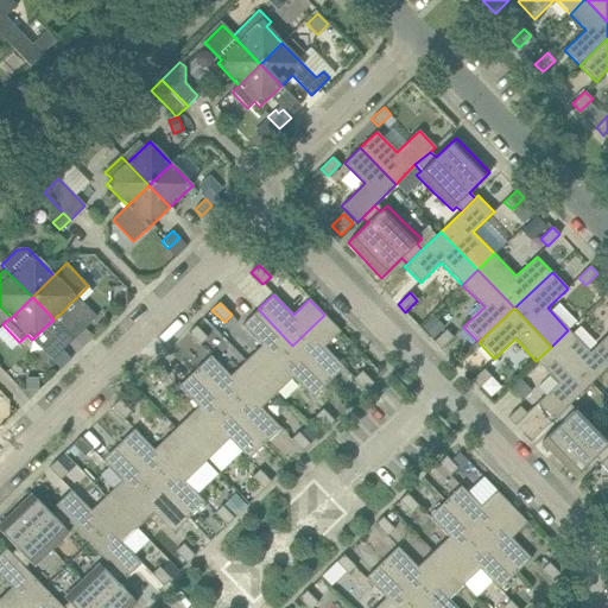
[(258,309),(241,325),(261,346),(247,360),(263,375),(292,346),(258,309)]
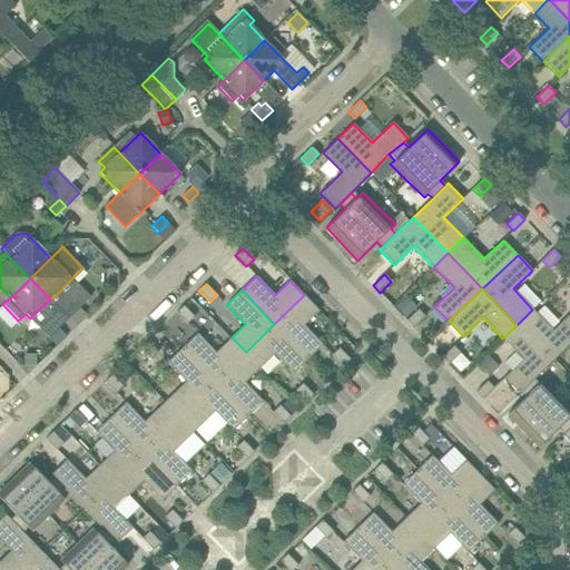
[(304,295),(274,324),(302,353),(307,359),(323,344),(304,325),(320,311),(304,295)]
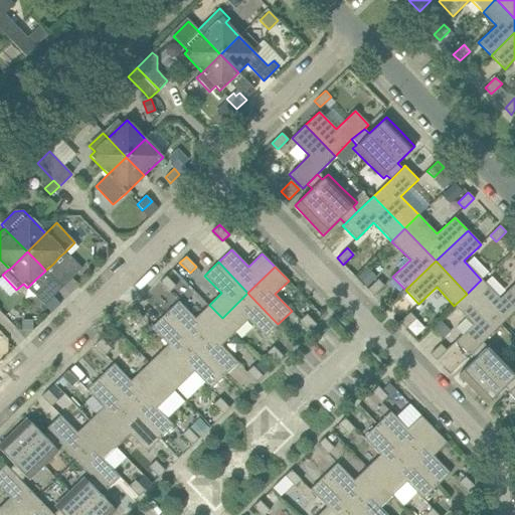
[(366,268),(356,278),(366,288),(376,277),(366,268)]
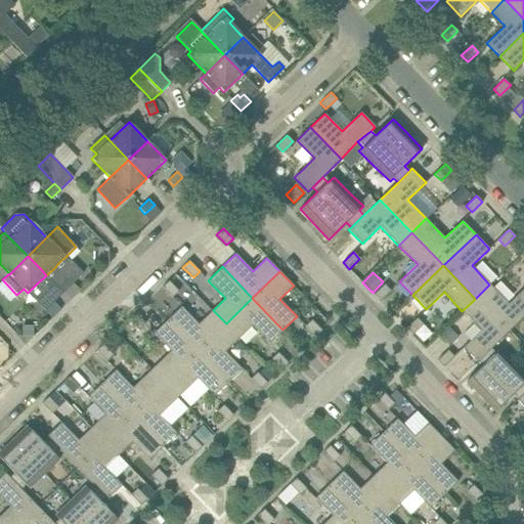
[(162,287),(172,298),(179,291),(169,280),(162,287)]
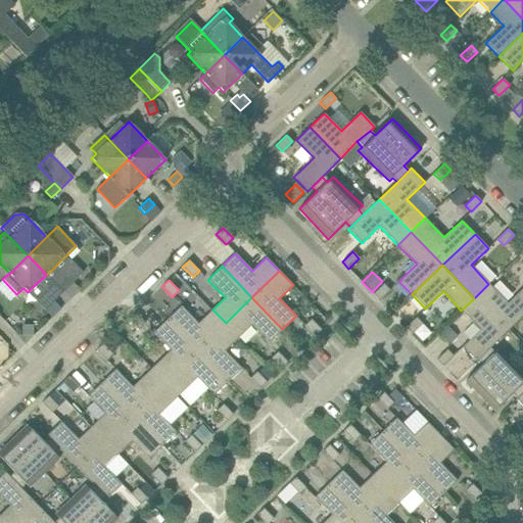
[(373,294),(379,300),(389,290),(383,284),(373,294)]
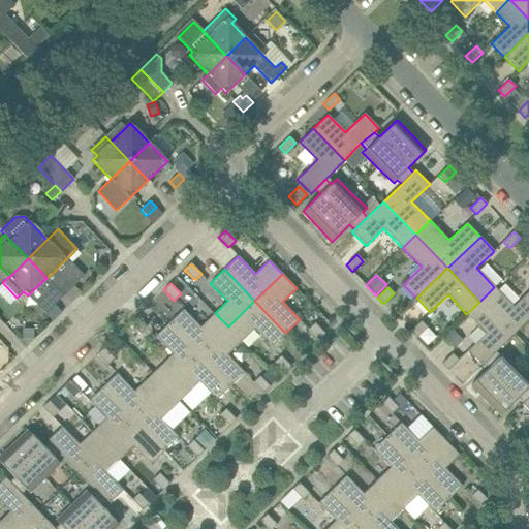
[(528,290),(514,307),(494,287),(479,302),(511,335),(528,318),(528,290)]
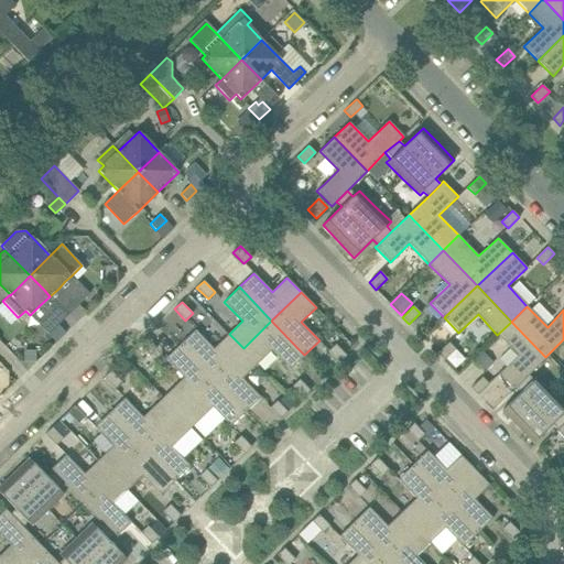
[(49,334),(58,324),(53,318),(49,322),(44,318),(39,324),(49,334)]
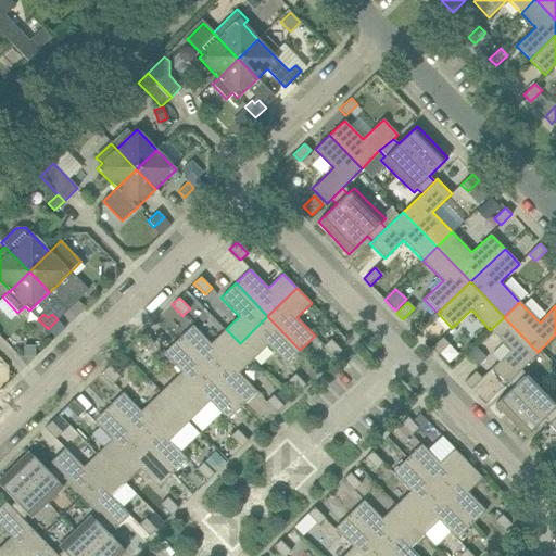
[(300,350),(294,344),(267,316),(240,343),(254,358),(267,345),(286,365),(300,350)]
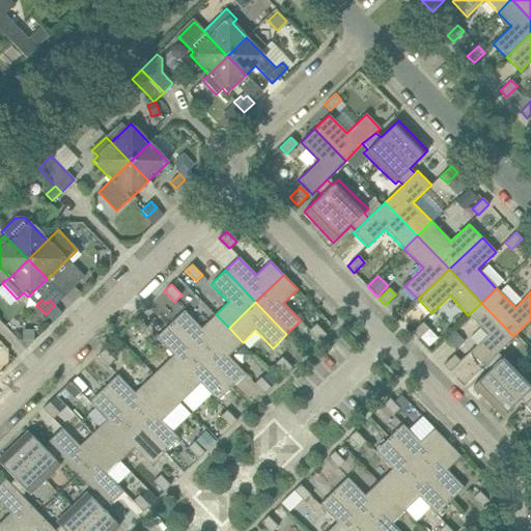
[(487,335),(474,347),(469,352),(483,367),(485,364),(498,352),(513,336),(481,303),(468,315),(487,335)]
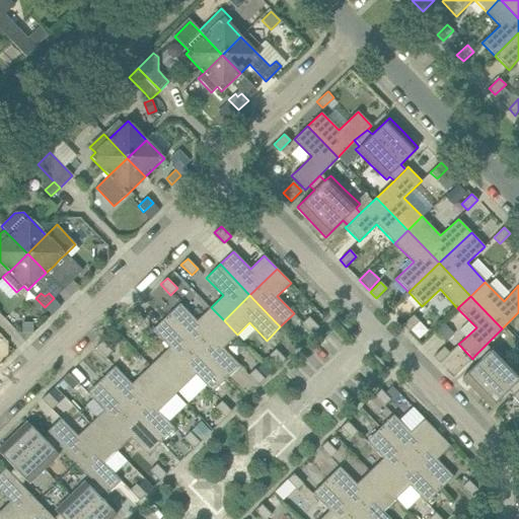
[(197,320),(179,303),(165,316),(196,348),(224,320),(211,307),(197,320)]
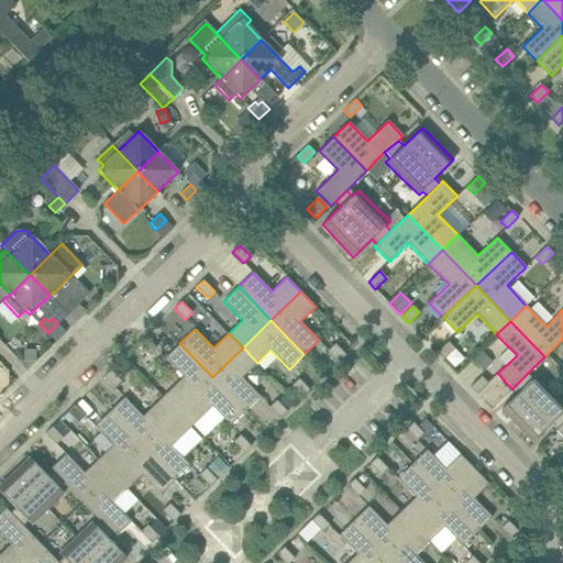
[(138,343),(148,354),(156,348),(145,337),(138,343)]
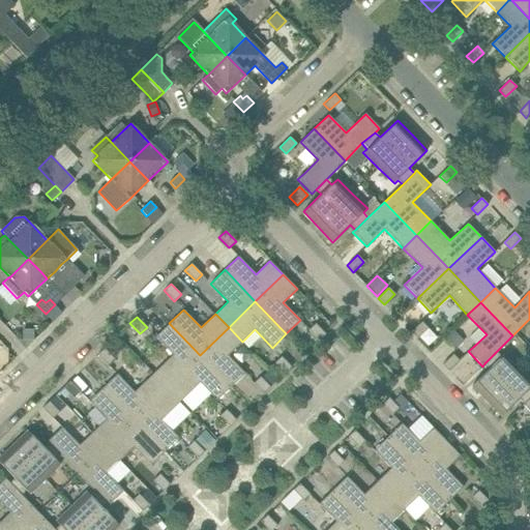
[(411,331),(417,339),(428,328),(421,322),(411,331)]
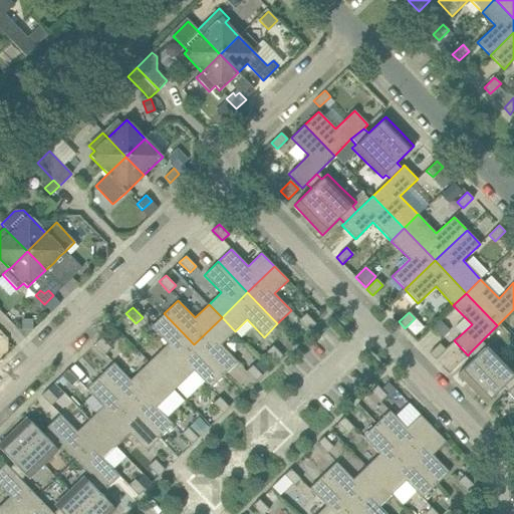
[(164,313),(151,326),(168,344),(149,362),(162,375),(194,344),(164,313)]
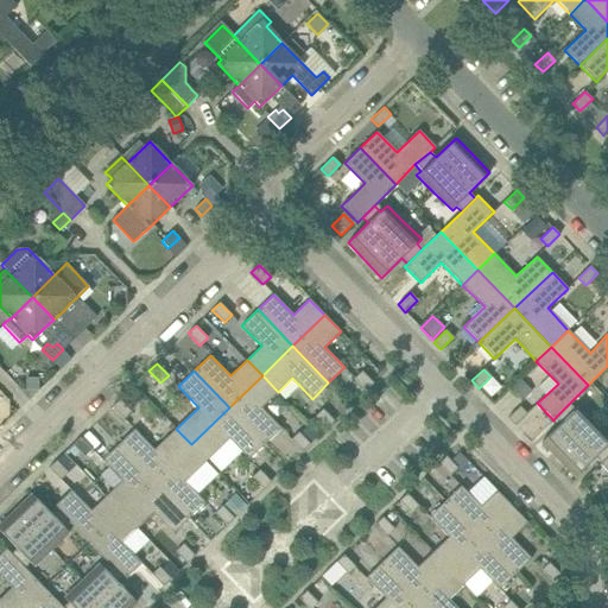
[(366,391),(373,384),(361,371),(354,378),(366,391)]
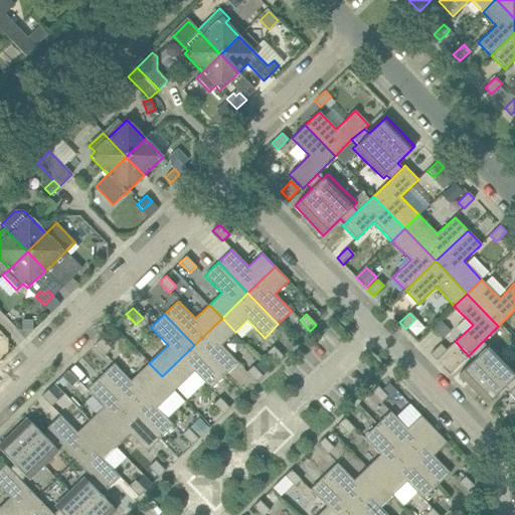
[(221,346),(235,332),(222,318),(194,345),(224,376),(237,363),(221,346)]
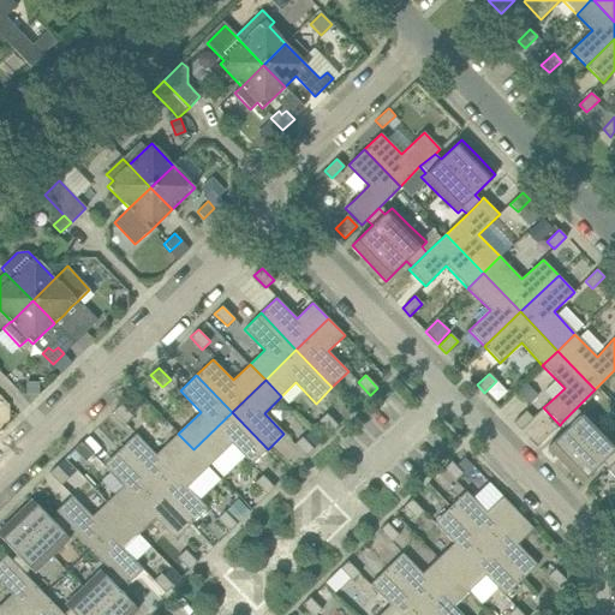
[(113,411),(125,424),(132,416),(120,404),(113,411)]
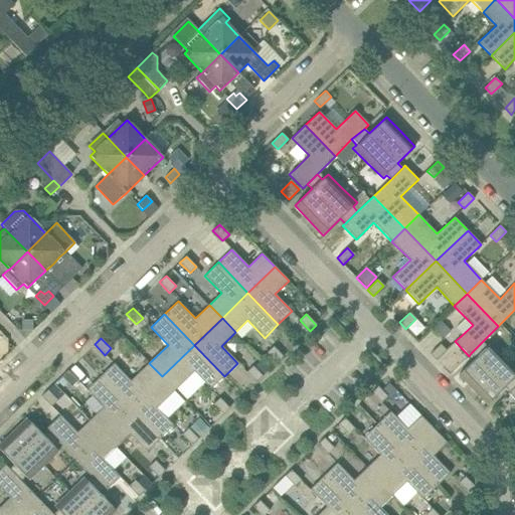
[(471,353),(476,358),(459,374),(473,389),(487,404),(504,387),(509,392),(514,385),(514,365),(506,357),(491,341),(487,345),(483,341),(471,353)]
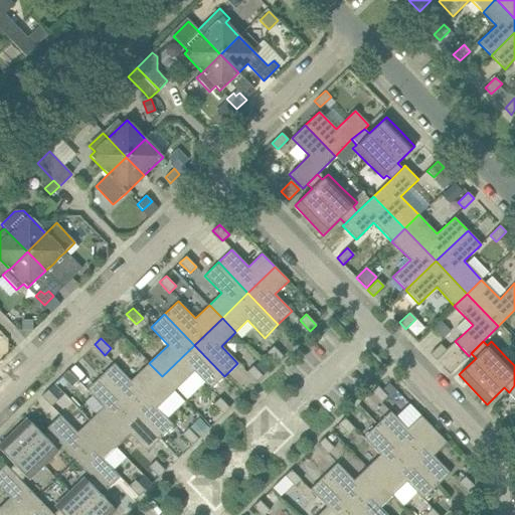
[(430,354),(436,360),(447,350),(440,344),(430,354)]
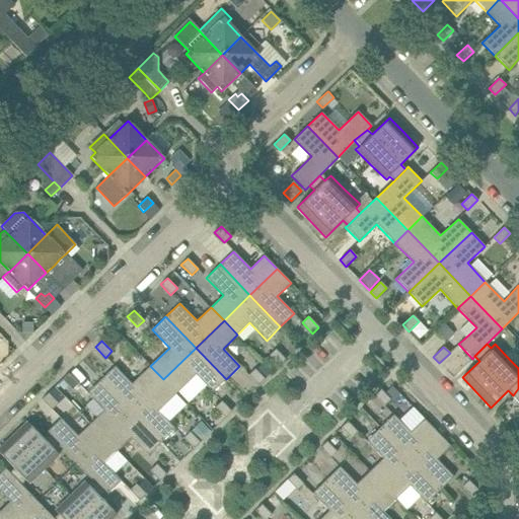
[(196,375),(212,392),(226,379),(196,348),(163,379),(176,393),(196,375)]
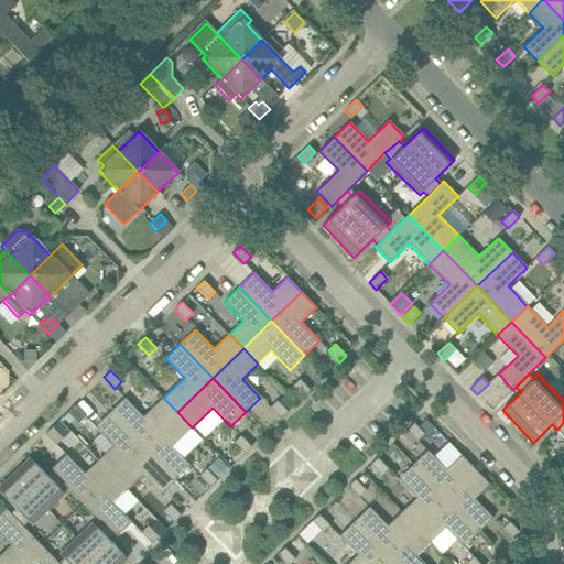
[(303,398),(310,390),(299,379),(292,386),(303,398)]
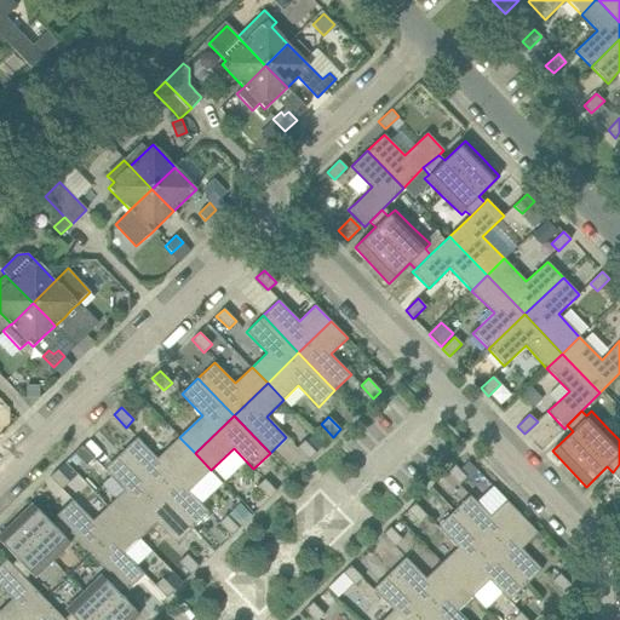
[(137,437),(120,453),(156,491),(195,453),(179,437),(156,459),(137,437)]
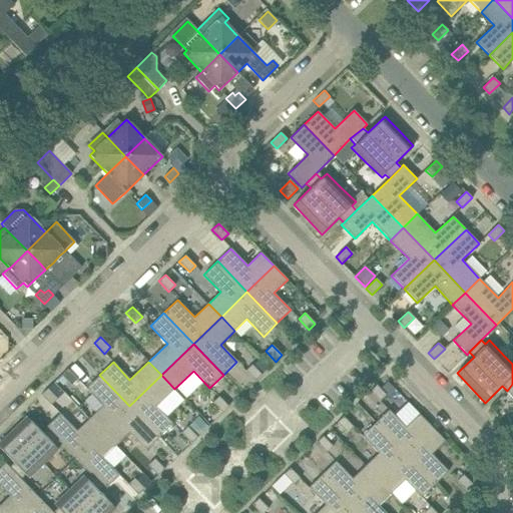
[(255,381),(262,375),(251,365),(245,371),(255,381)]
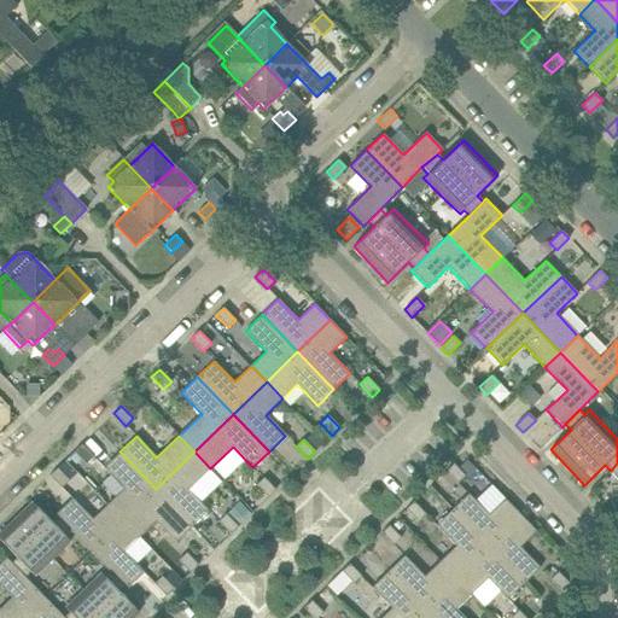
[(74,452),(86,465),(93,456),(82,444),(74,452)]
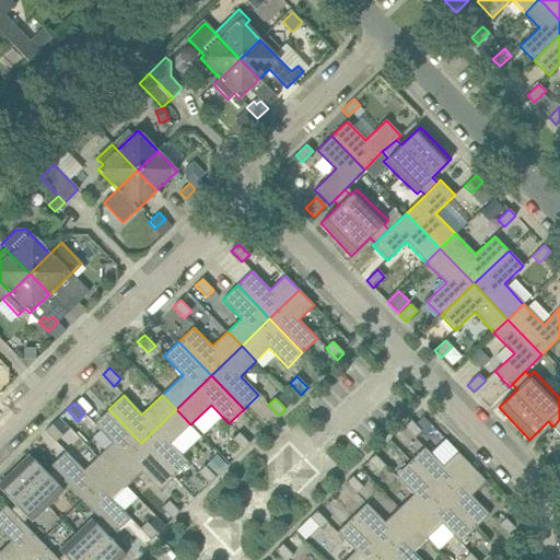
[(108,409),(94,423),(112,443),(97,456),(112,471),(141,443),(108,409)]
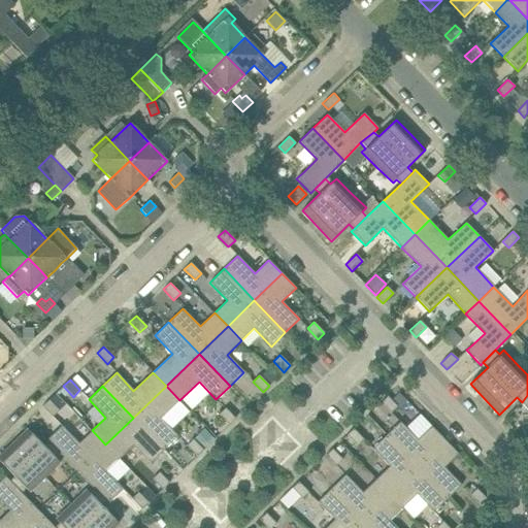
[(177,436),(161,419),(179,400),(166,386),(133,418),(163,450),(177,436)]
